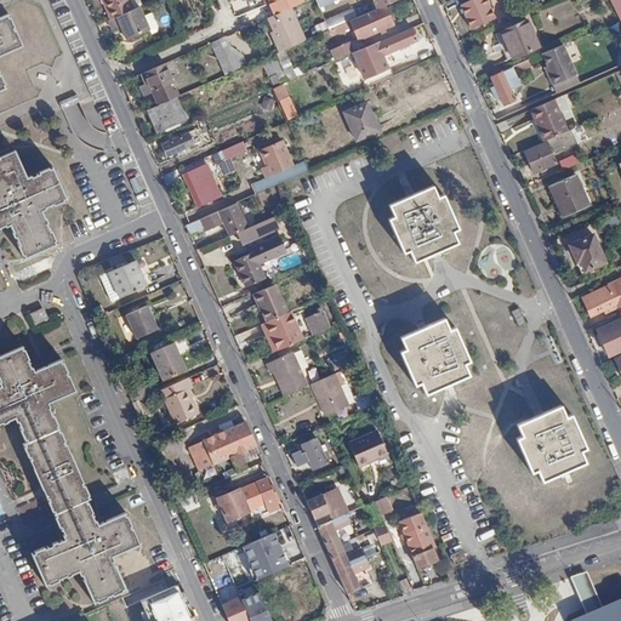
[(103,0),(114,22),(143,10),(144,10),(140,0),(103,0)]
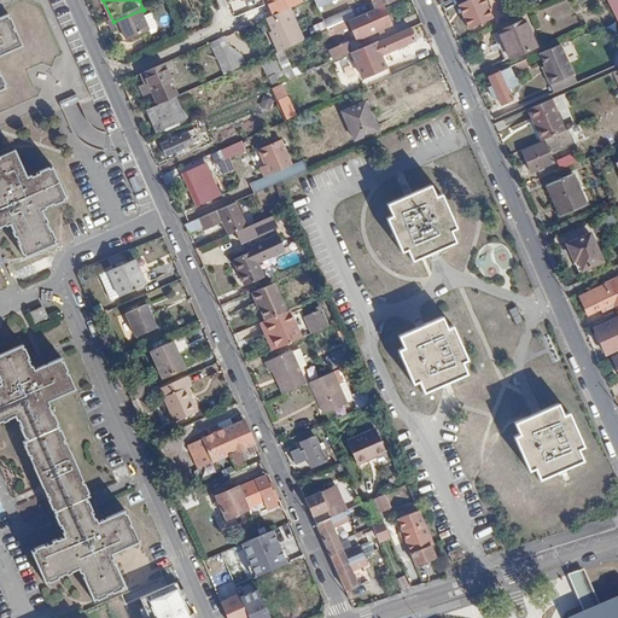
[(242,0),(243,3),(248,0),(261,0),(263,1),(266,0),(270,11),(287,5),(291,3),(290,0),(242,0)]
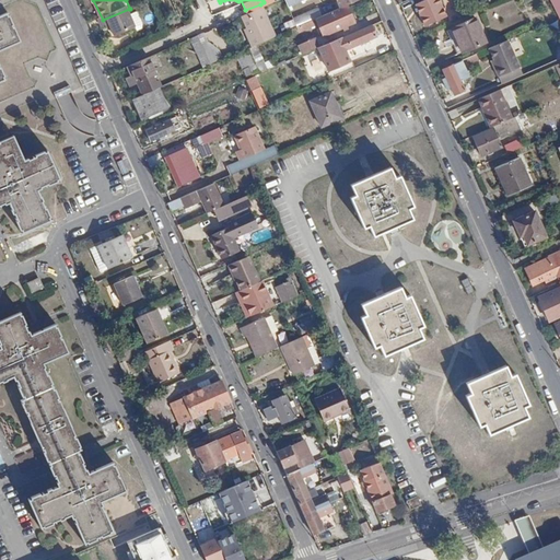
[(438,0),(432,0),(417,7),(426,28),(447,20),(438,0)]
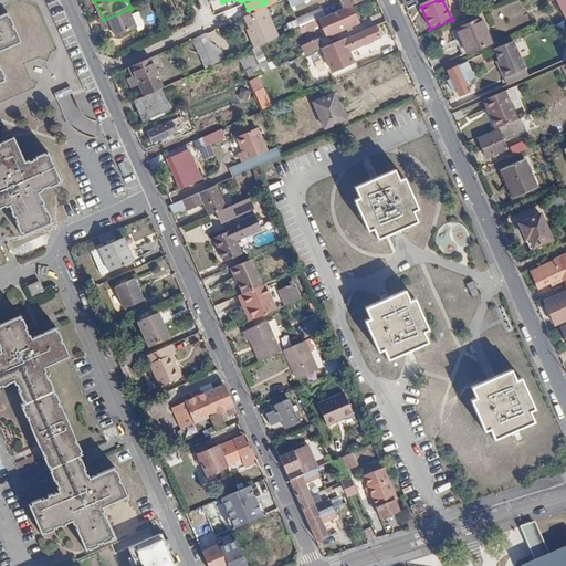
[(565,0),(551,0),(565,33),(565,0)]
